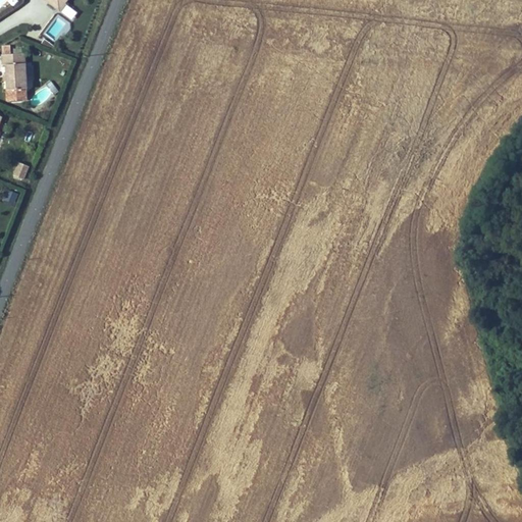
[(61,11),(66,4),(64,2),(64,3),(61,1),(56,8),(61,11)]
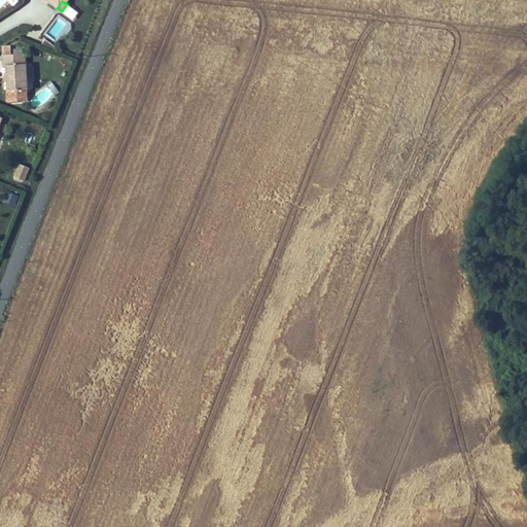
[(62,13),(72,21),(77,12),(66,5),(62,13)]
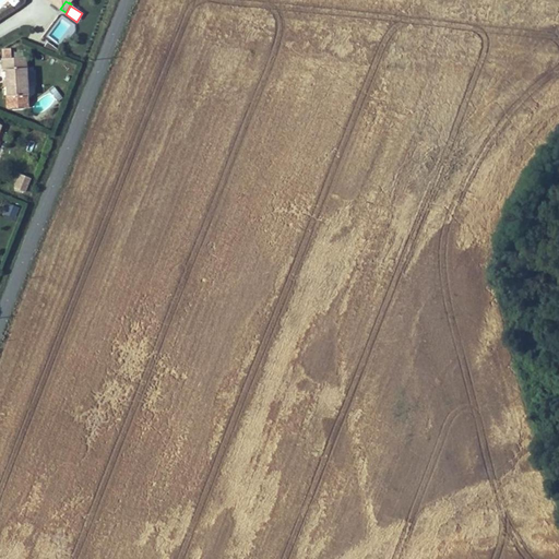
[(44,46),(57,51),(58,49),(47,42),(44,46)]
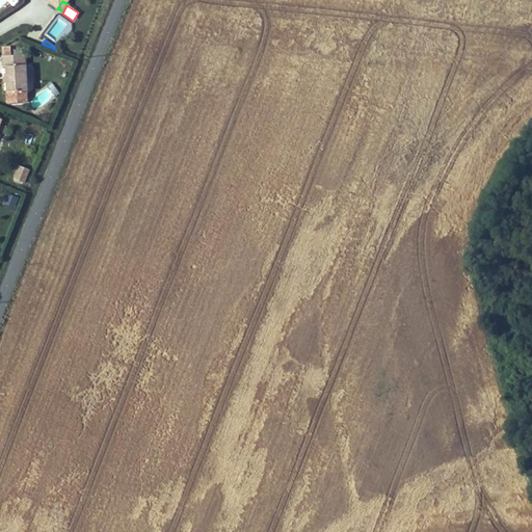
[(26,90),(24,54),(2,55),(2,65),(5,65),(6,91),(26,90)]
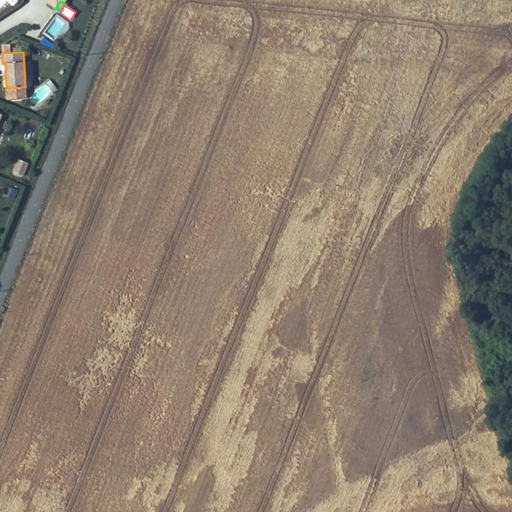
[(22,176),(27,163),(19,159),(13,172),(22,176)]
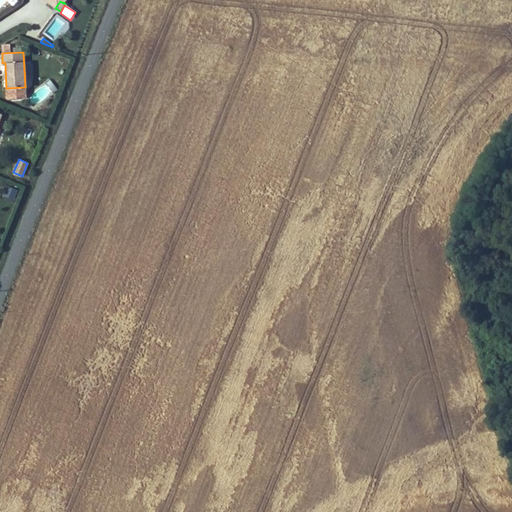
[(16,190),(7,186),(4,194),(13,197),(16,190)]
